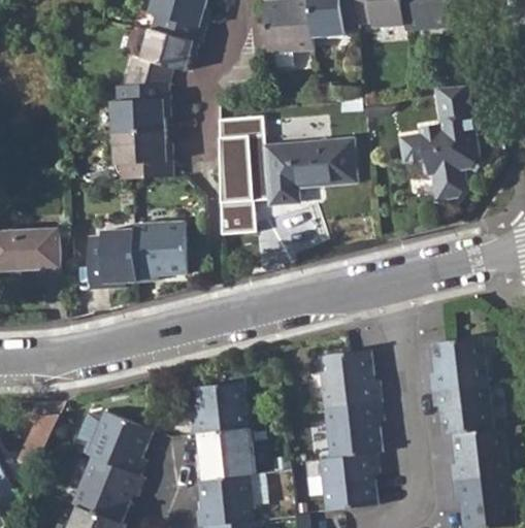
[(198,43),(200,44),(205,24),(208,11),(204,10),(206,0),(153,0),(150,14),(156,17),(152,30),(198,43)]
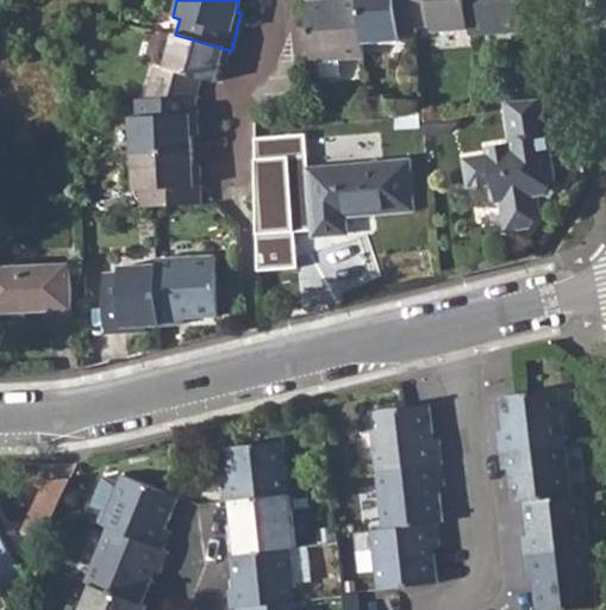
[(336,0),(303,2),(307,62),(362,58),(361,43),(356,0),(336,0)]
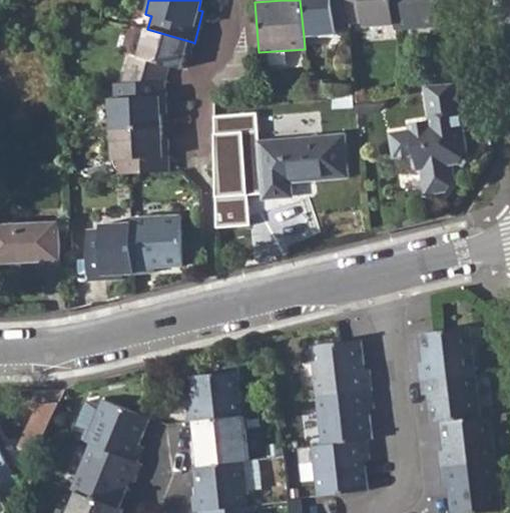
[(300,0),(304,36),(334,34),(334,29),(348,28),(348,22),(346,0),(300,0)]
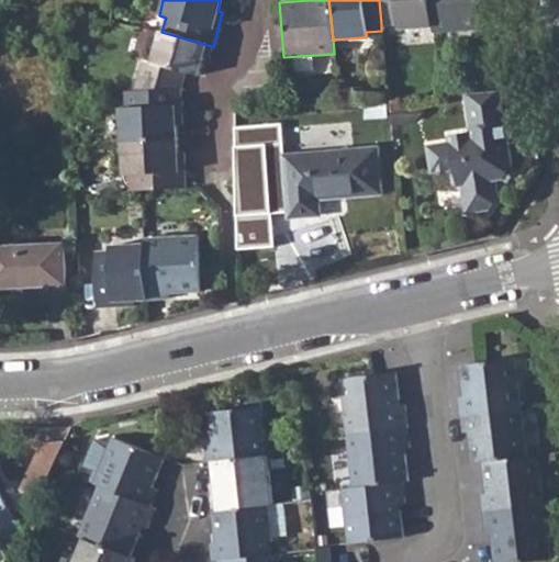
[(399,30),(432,27),(429,0),(379,0),(381,24),(398,23),(399,30)]
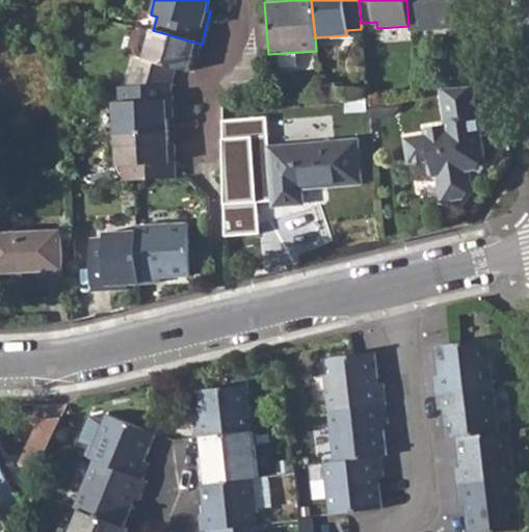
[(406,0),(408,26),(408,31),(455,28),(453,0),(406,0)]
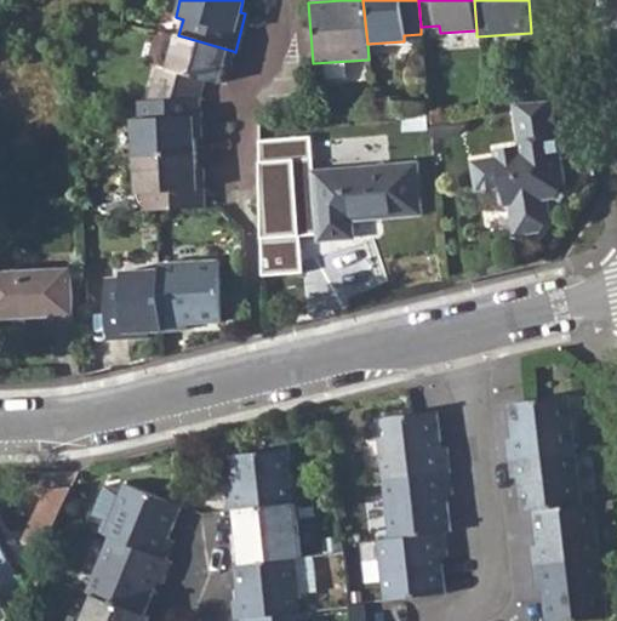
[(155,67),(146,98),(195,96),(201,79),(216,83),(221,68),(227,70),(233,51),(178,35),(176,35),(167,70),(155,67)]
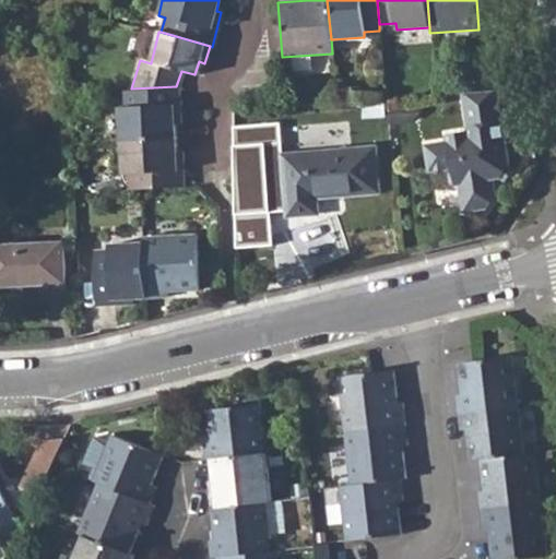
[(117,106),(119,140),(175,137),(174,123),(179,123),(176,86),(131,88),(123,88),(123,105),(117,106)]
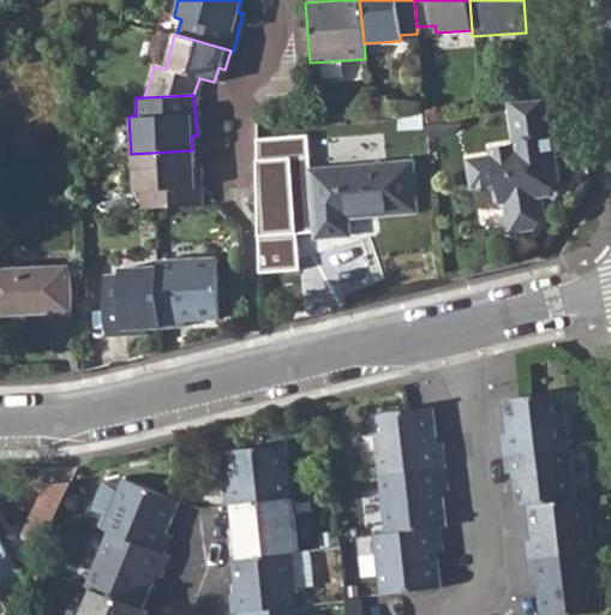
[(544,100),(508,102),(510,144),(486,145),(487,155),(463,156),(465,184),(489,181),(490,202),(496,201),(498,231),(522,230),(533,216),(532,198),(541,198),(550,184),(544,100)]
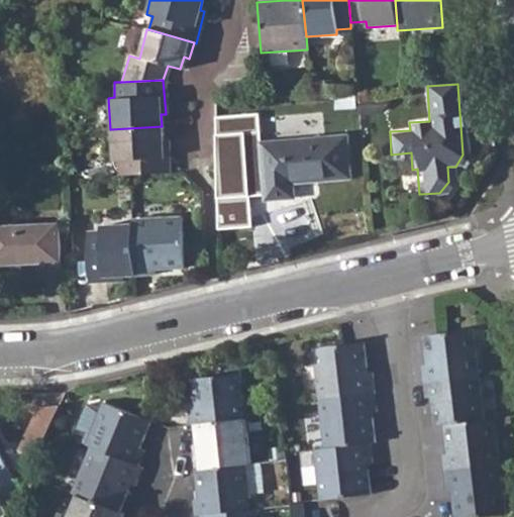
[(212,101),(213,140),(237,139),(237,131),(240,130),(239,99),(212,101)]
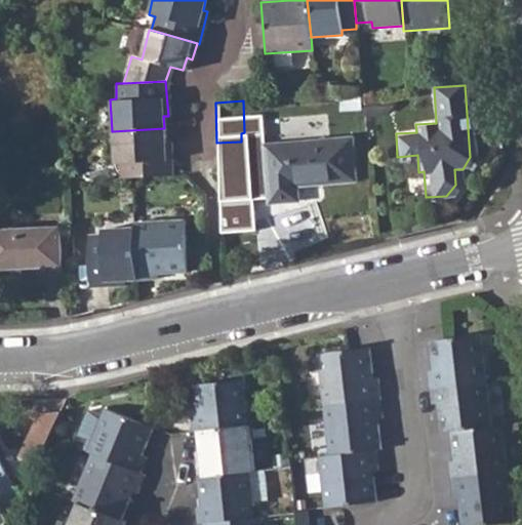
[(119,162),(120,177),(128,176),(171,175),(169,144),(165,144),(164,128),(112,131),(113,162),(119,162)]
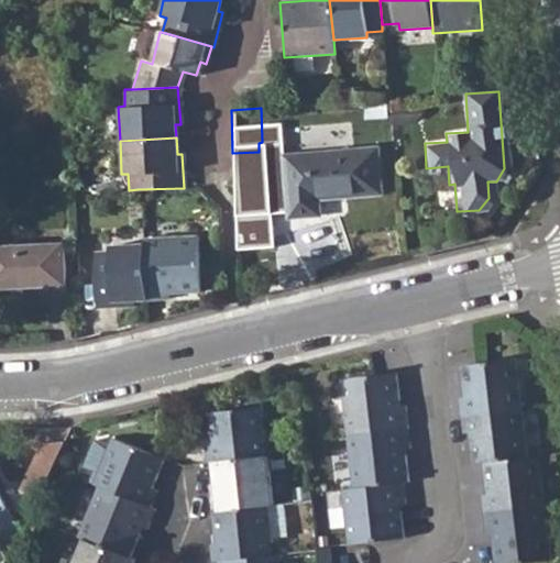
[(283,154),(286,218),(316,217),(315,199),(377,195),(375,148),(283,154)]
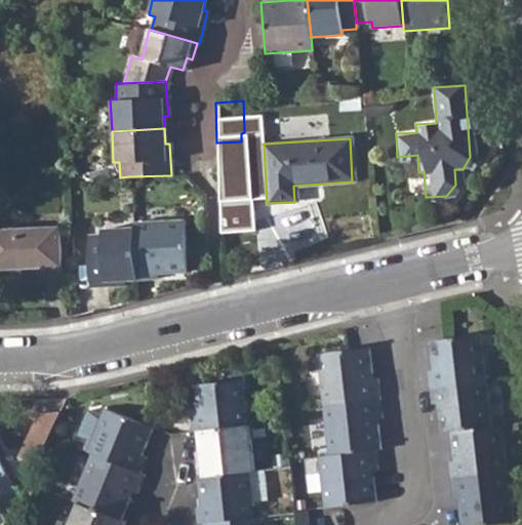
[(470,157),(463,169),(467,171),(474,160),(470,157)]
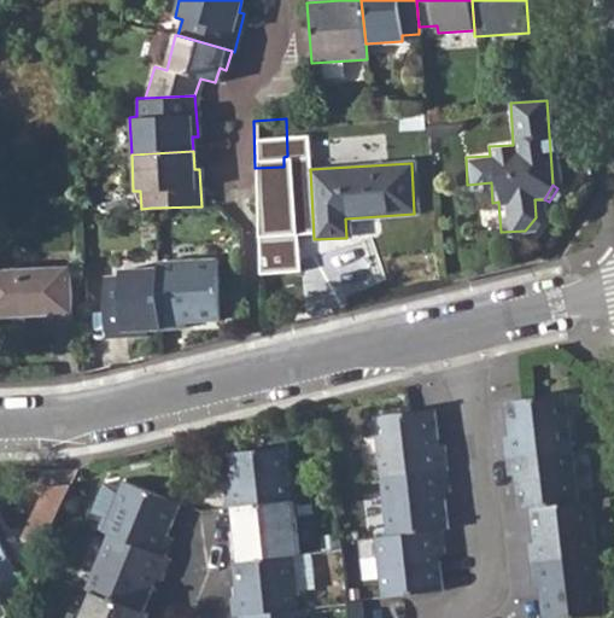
[(0,269),(65,267),(65,249),(0,252),(0,269)]
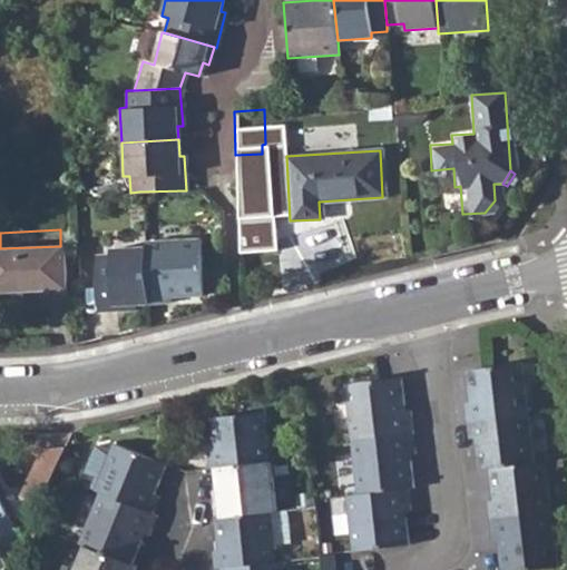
[(143,247),(146,303),(168,302),(168,296),(201,295),(197,238),(143,242),(143,247)]
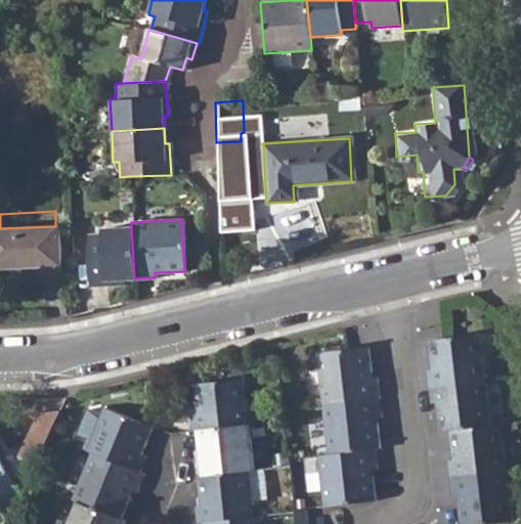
[(0,266),(58,263),(55,226),(0,228),(0,266)]
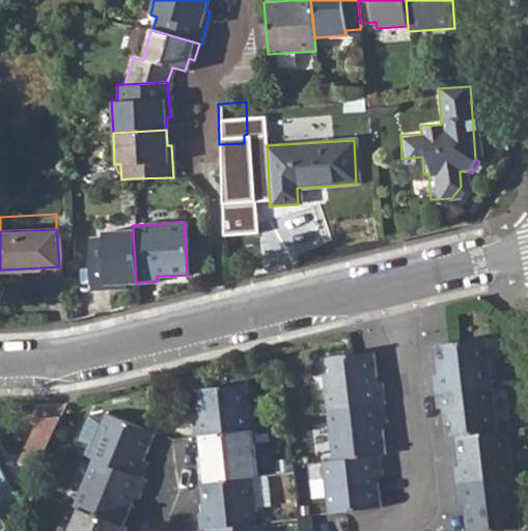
[(136,282),(133,230),(101,232),(101,240),(86,240),(89,289),(122,288),(122,283),(136,282)]
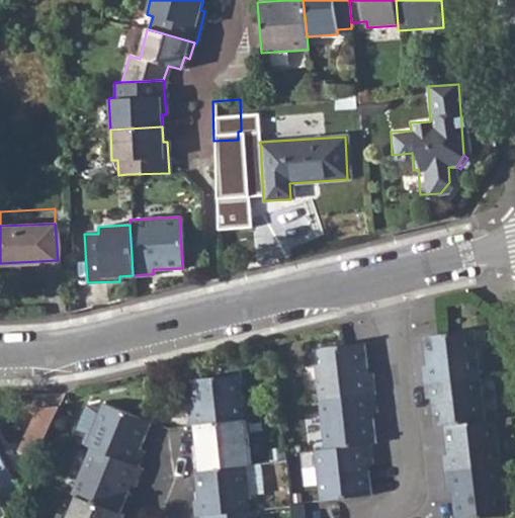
[(418,376),(419,394),(477,387),(473,342),(420,348),(423,376),(418,376)]
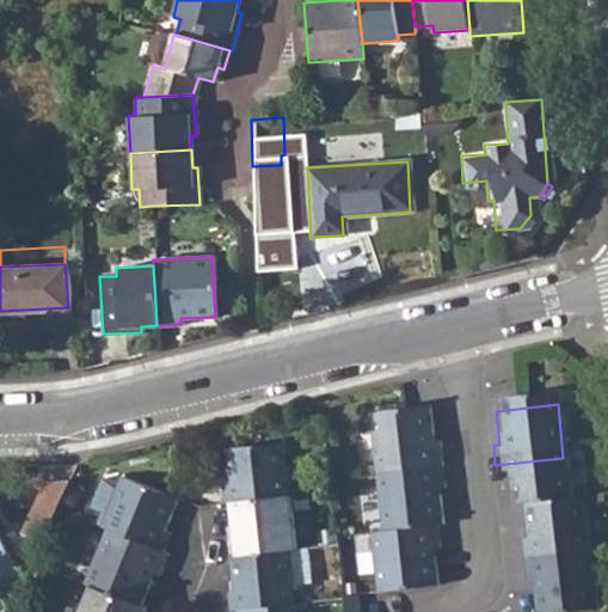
[(369,416),(375,475),(442,467),(438,445),(433,446),(429,410),(369,416)]
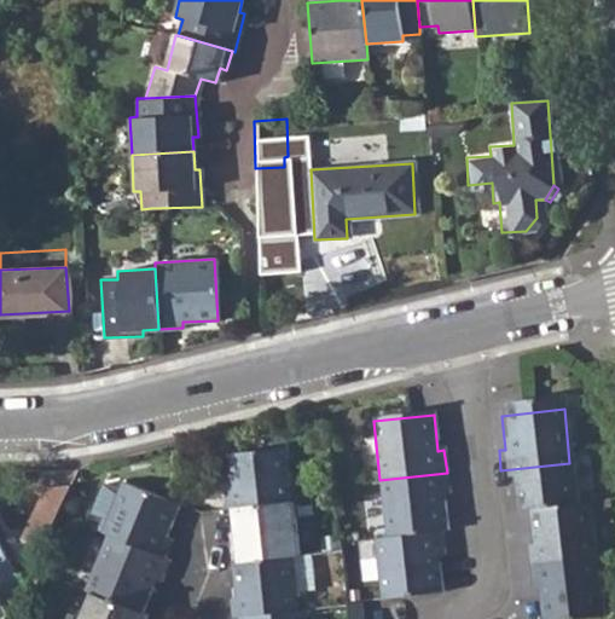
[(222,491),(224,509),(231,508),(293,502),(288,449),(225,456),(228,491),(222,491)]
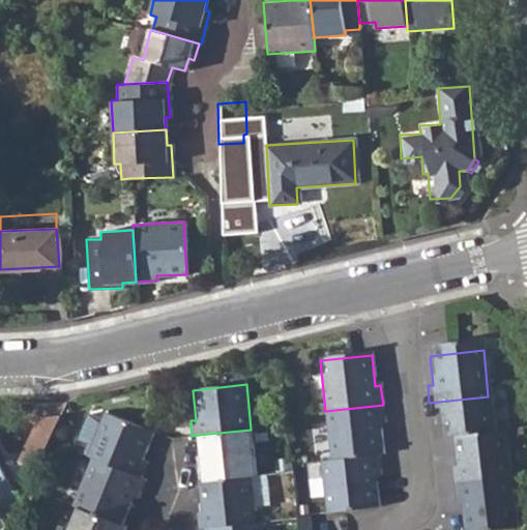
[(436,417),(439,449),(450,448),(492,444),(488,396),(429,403),(431,418),(436,417)]
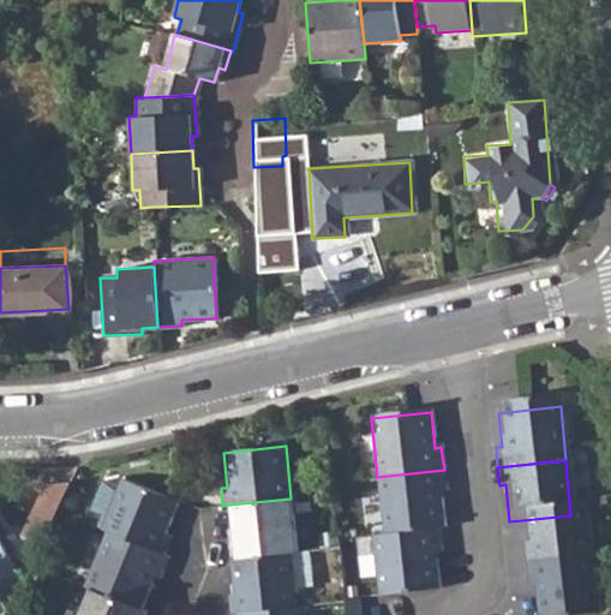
[(377,477),(383,538),(438,532),(442,532),(438,496),(447,495),(444,470),(377,477)]
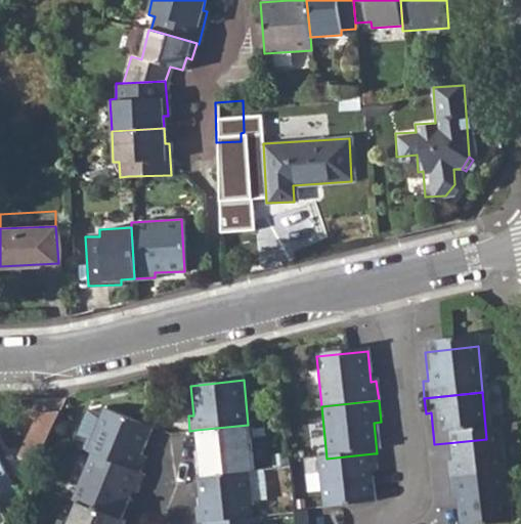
[(92,451),(139,472),(146,456),(140,453),(153,427),(106,407),(88,448),(92,451)]
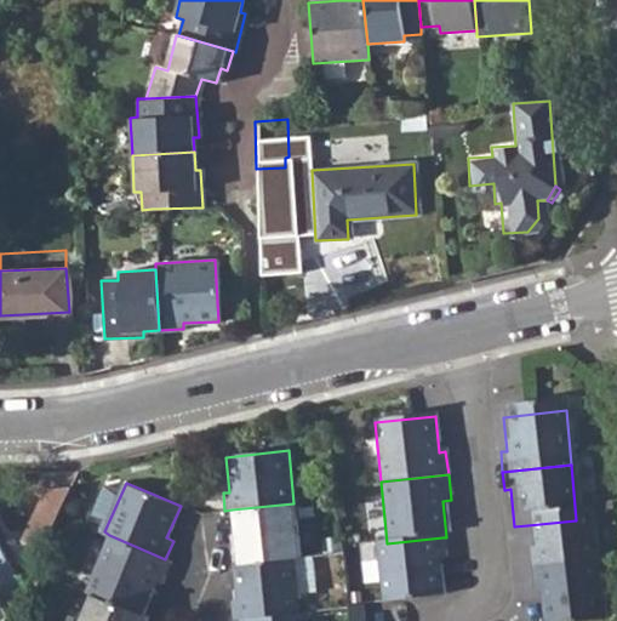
[(39,545),(55,552),(70,517),(81,489),(61,489),(39,545)]
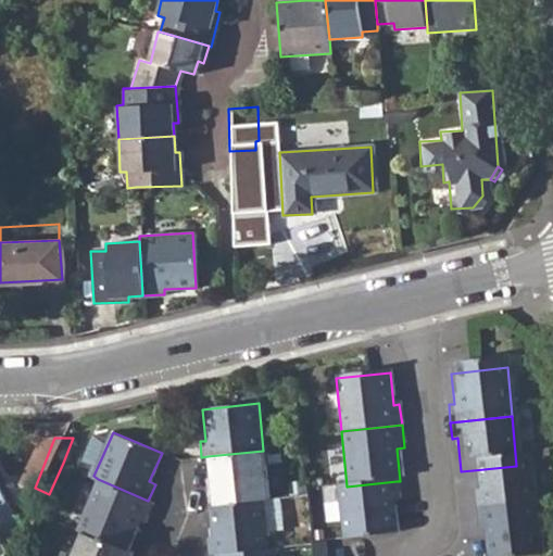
[(204,477),(206,506),(263,498),(268,498),(263,451),(208,456),(209,476),(204,477)]
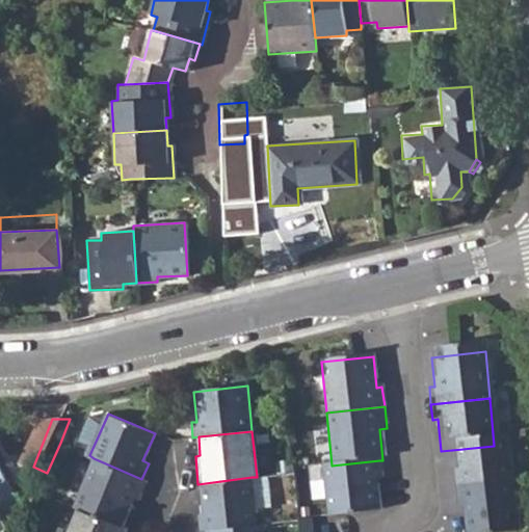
[(450,479),(451,496),(509,490),(504,445),(494,446),(452,450),(454,479),(450,479)]
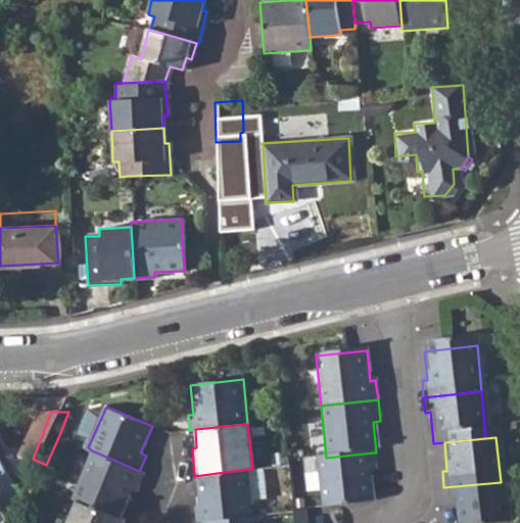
[(139,471),(92,450),(72,496),(77,498),(119,518),(131,489),(136,491),(144,473),(139,471)]
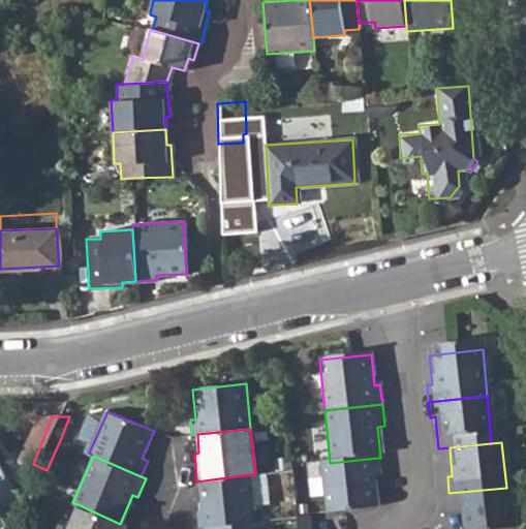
[(322,464),(327,512),(377,507),(373,478),(379,478),(377,458),(330,463),(322,464)]
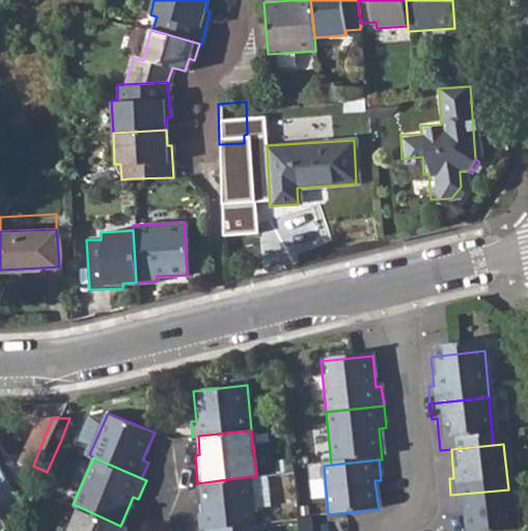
[(0,510),(23,501),(5,477),(0,465),(0,510)]
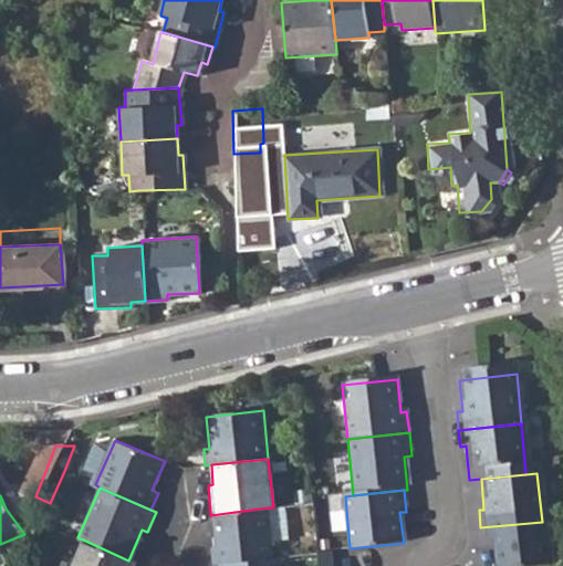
[(208,546),(210,564),(216,564),(272,557),(268,507),(210,515),(214,545),(208,546)]
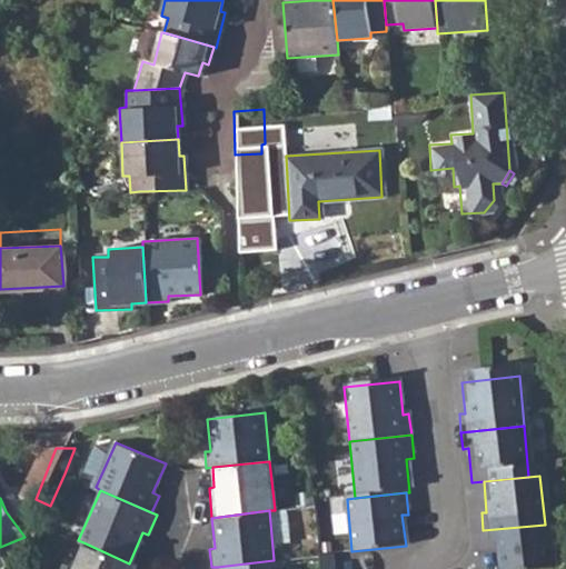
[(492,552),(493,568),(549,568),(545,525),(483,530),(485,552),(492,552)]
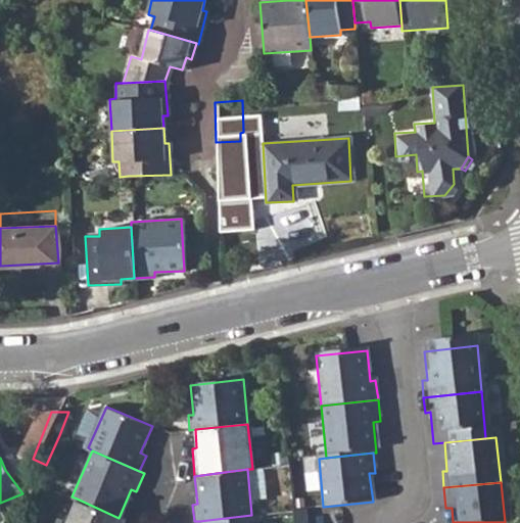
[(123,522),(125,520),(119,518),(77,498),(65,522),(123,522)]
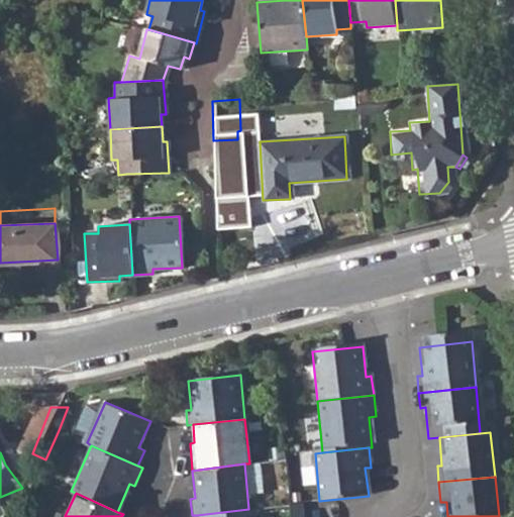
[(252,516),(252,508),(248,509),(197,515),(197,516),(252,516)]
